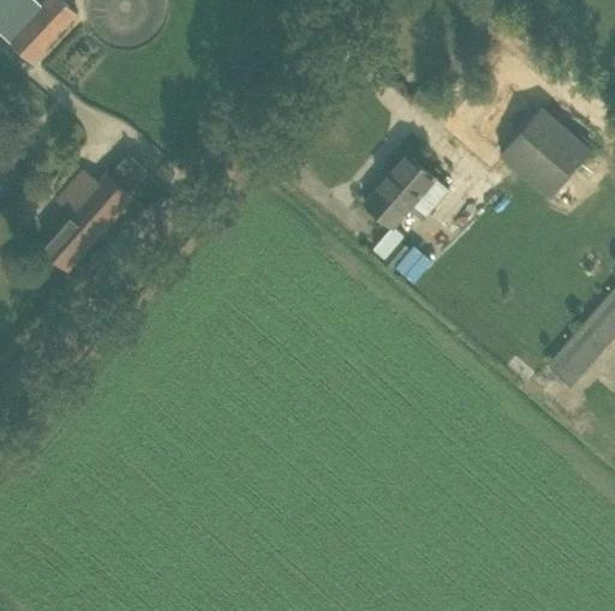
[(77,17),(58,0),(48,0),(10,41),(34,64),(77,17)]
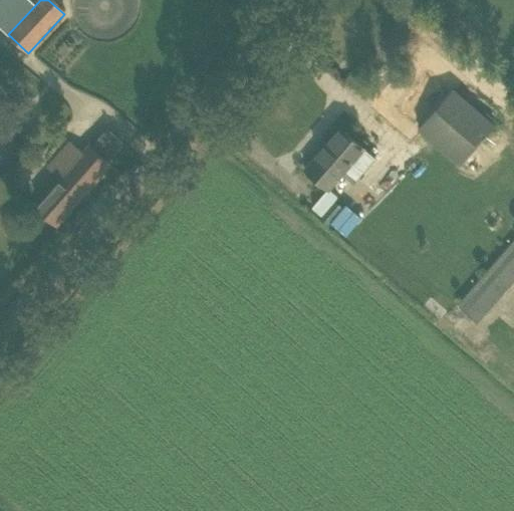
[(381,113),(411,139),(419,130),(461,167),(496,128),(424,65),(381,113)]
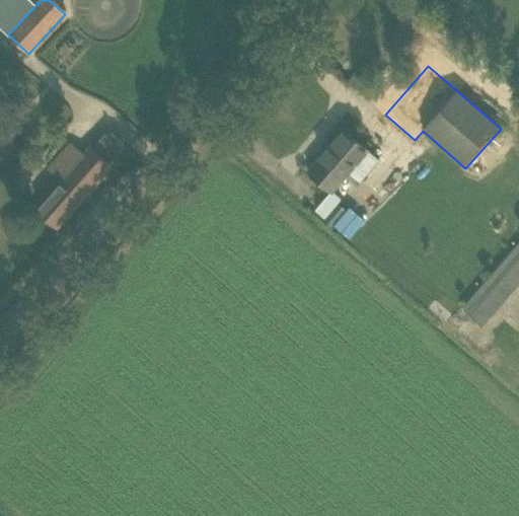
[(0,161),(14,140),(0,130),(0,161)]
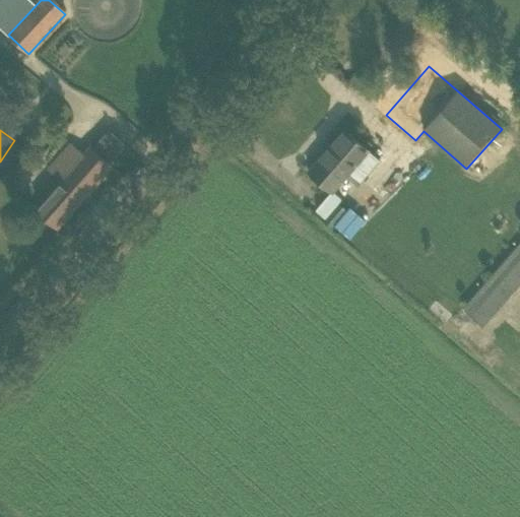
[(380,162),(360,145),(344,132),(309,174),(333,194),(346,179),(358,188),(380,162)]
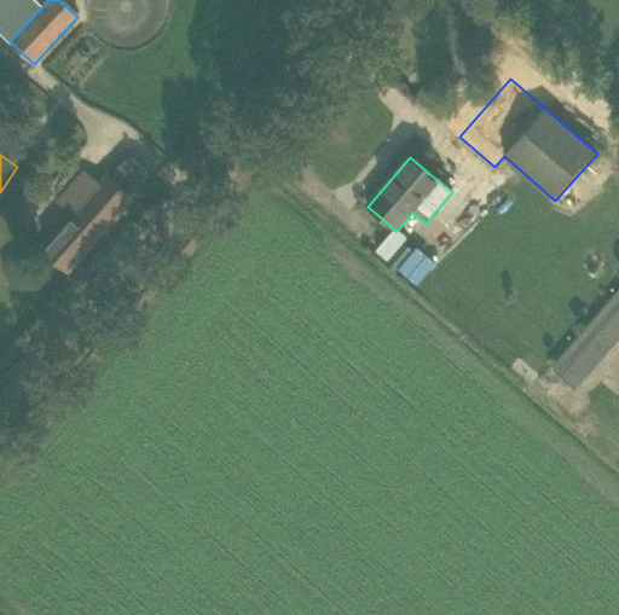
[(70,216),(41,250),(68,274),(134,199),(106,175),(99,185),(85,172),(57,203),(70,216)]
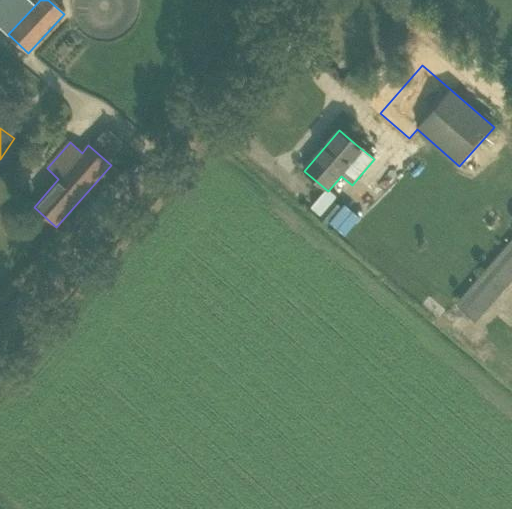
[(475,323),(476,321),(511,279),(511,240),(455,305),(475,323)]
